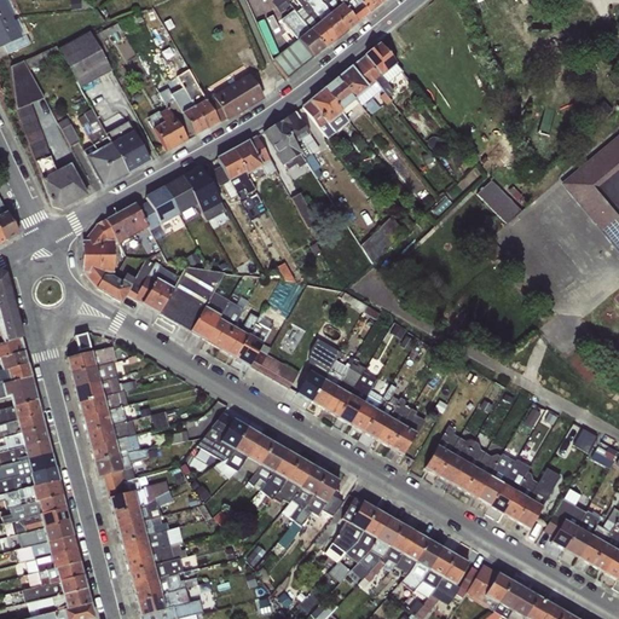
[(0,0),(0,47),(5,45),(9,52),(28,44),(6,0),(0,0)]
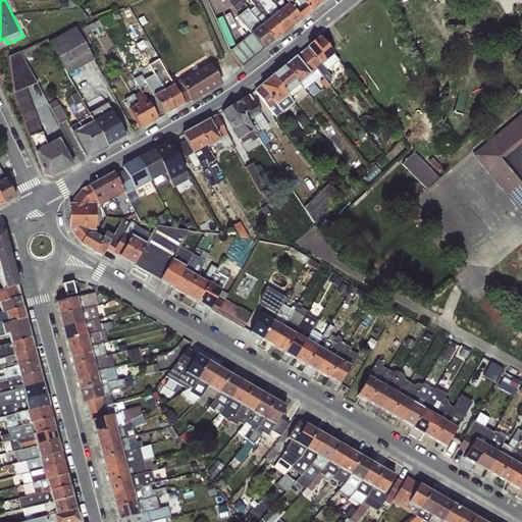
[(250,34),(264,50),(274,41),(249,10),(241,0),(230,0),(228,2),(239,15),(237,17),(250,34)]
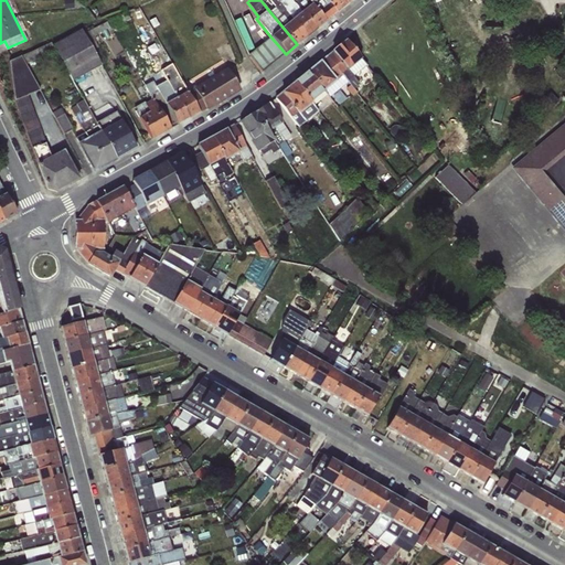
[(269,11),(297,44),(307,36),(278,0),(277,0),(268,0),(275,7),(269,11)]
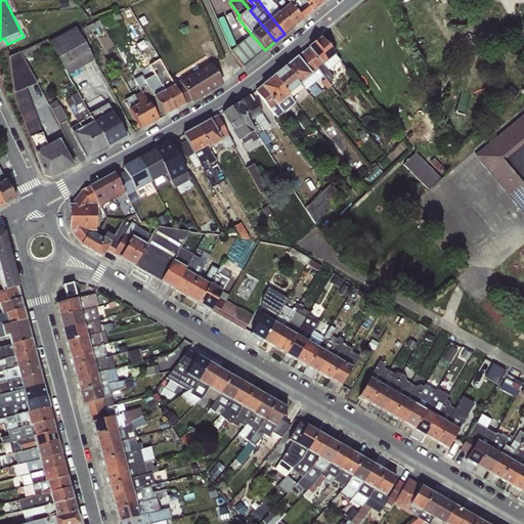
[(258,0),(285,34),(292,28),(270,0),(258,0)]
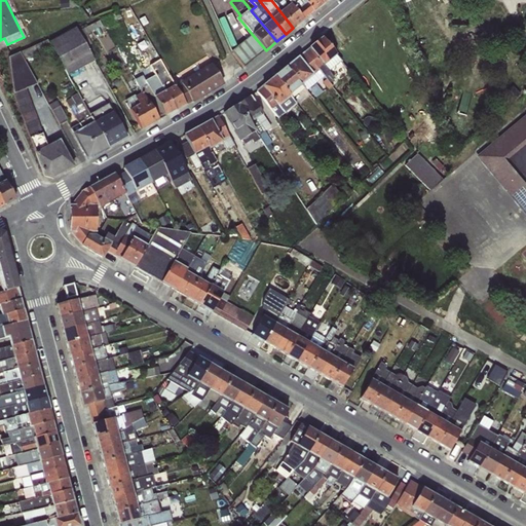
[(271,0),(293,28),(303,21),(287,0),(271,0)]
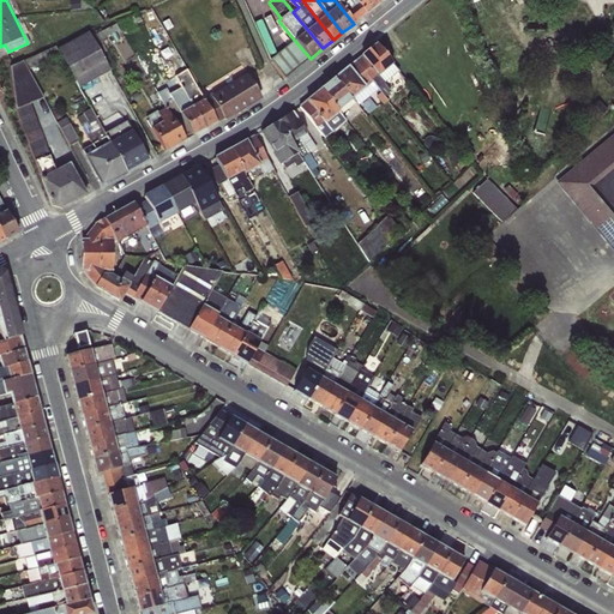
[(335,0),(354,24),(365,14),(353,0),(335,0)]
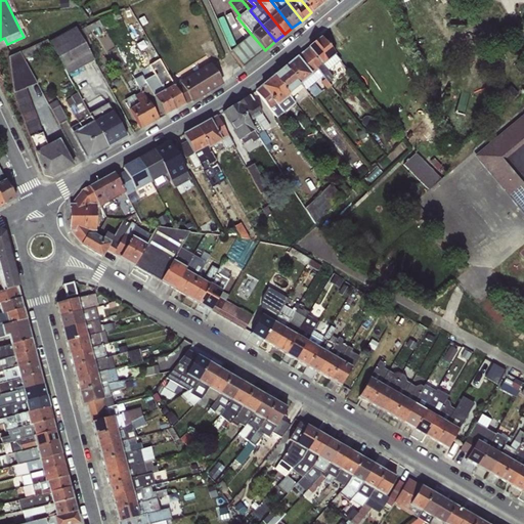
[(301,0),(311,12),(322,3),(319,0),(301,0)]
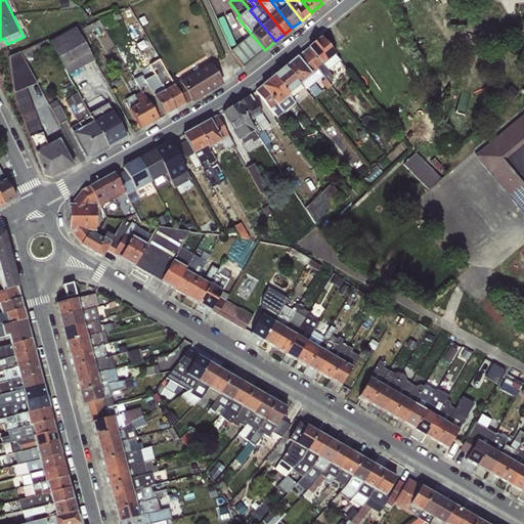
[(78,26),(49,40),(67,74),(95,59),(78,26)]
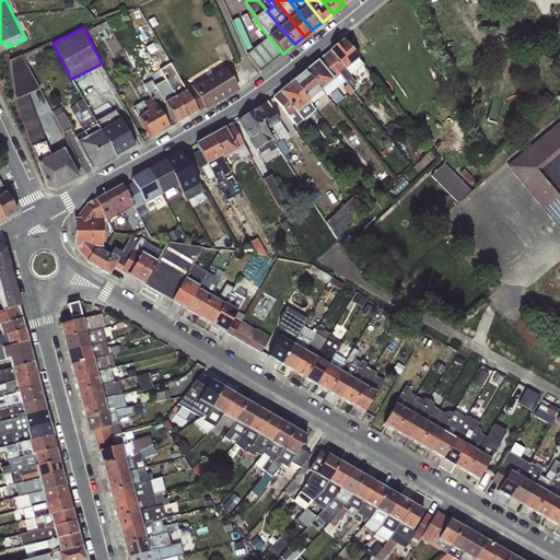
[(283,54),(268,36),(246,55),(259,72),(283,54)]
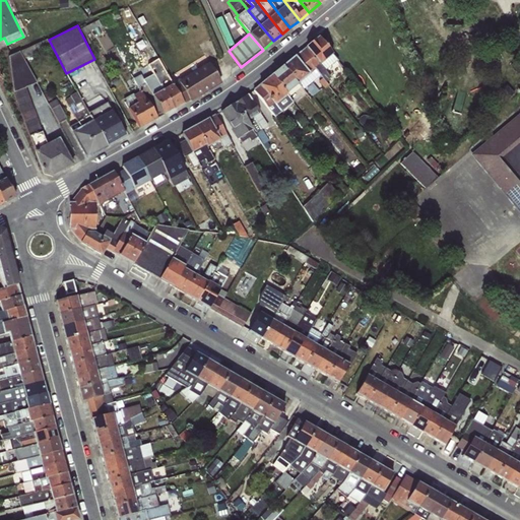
[(305,48),(325,70),(337,60),(318,38),(305,48)]
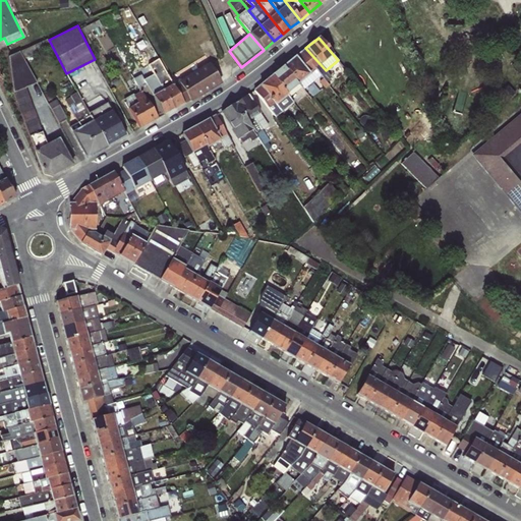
[(326,70),(305,48),(283,67),(298,85),(300,84),(303,89),(316,78),(320,81),(323,79),(325,82),(331,77),(326,70)]
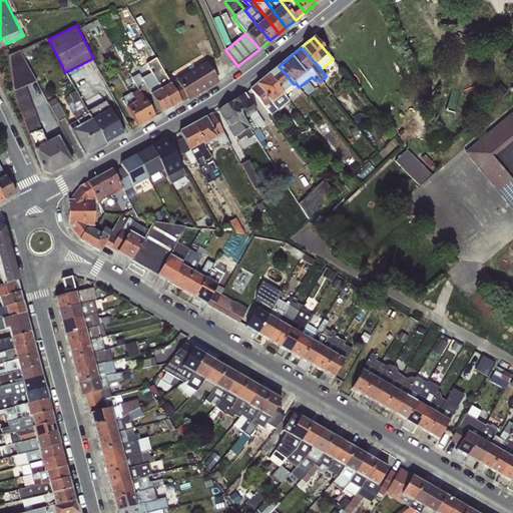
[(170,83),(180,102),(217,81),(206,63),(170,83)]
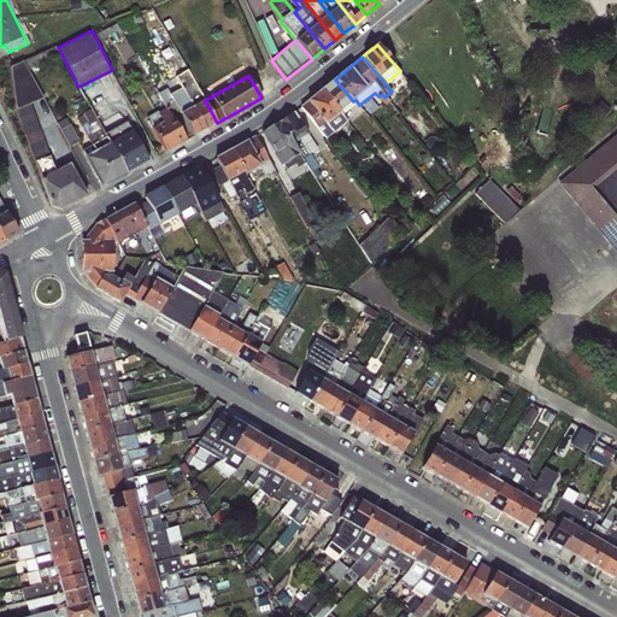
[(217,123),(205,100),(193,77),(191,77),(184,81),(191,93),(187,95),(205,130),(217,123)]
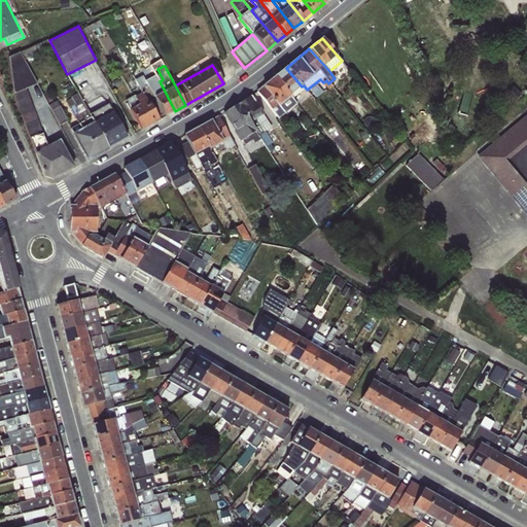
[(274,77),(290,96),(302,86),(286,68),(274,77)]
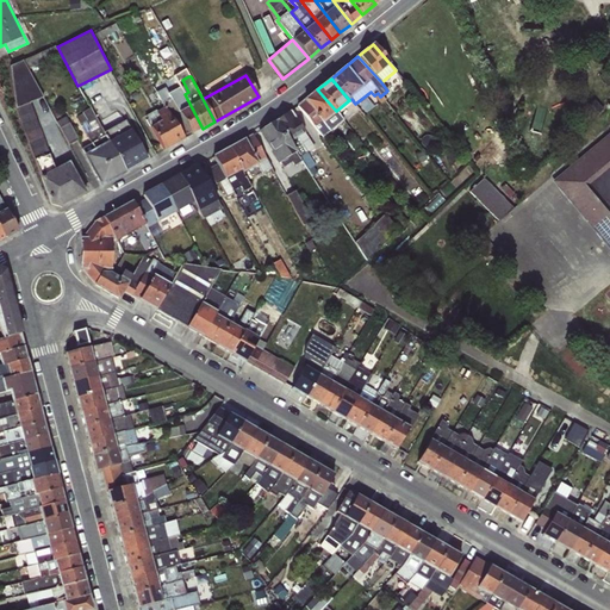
[(203,129),(185,94),(180,88),(169,94),(163,87),(156,92),(165,107),(184,138),(203,129)]
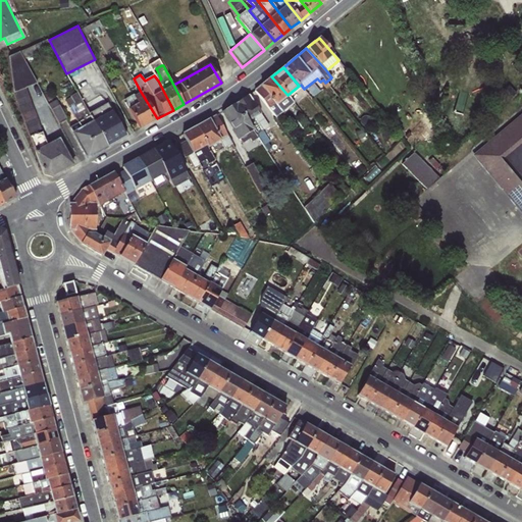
[(288,95),(271,76),(254,91),(264,103),(269,99),(273,104),(267,108),(275,118),(294,102),(288,95)]
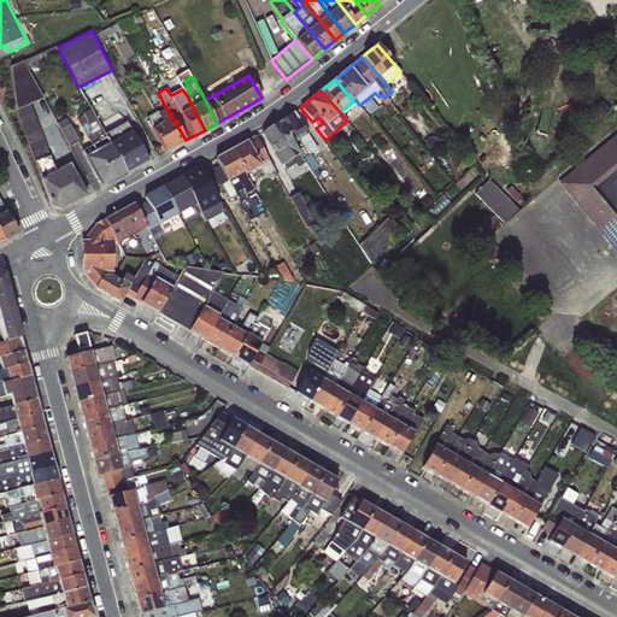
[(186,140),(166,109),(146,118),(165,153),(186,140)]
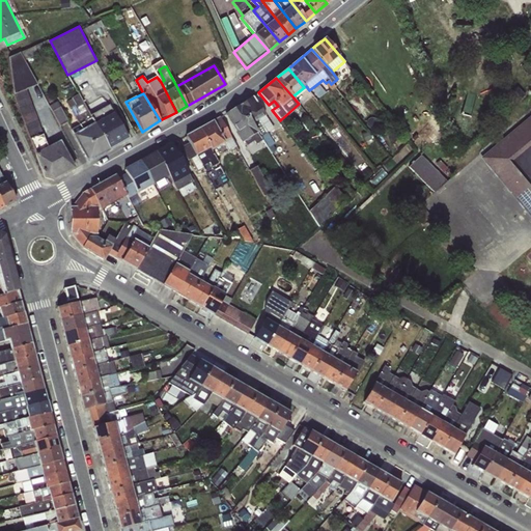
[(109,150),(90,115),(78,94),(65,102),(78,124),(71,129),(74,140),(86,163),(109,150)]
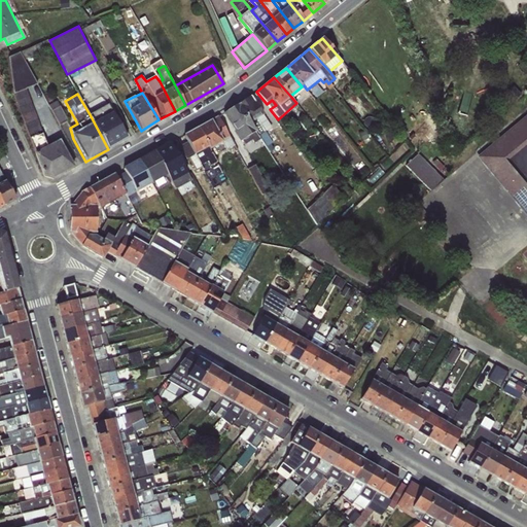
[(240,103),(260,139),(270,152),(274,150),(270,145),(273,143),(265,132),(272,127),(250,96),(240,103)]
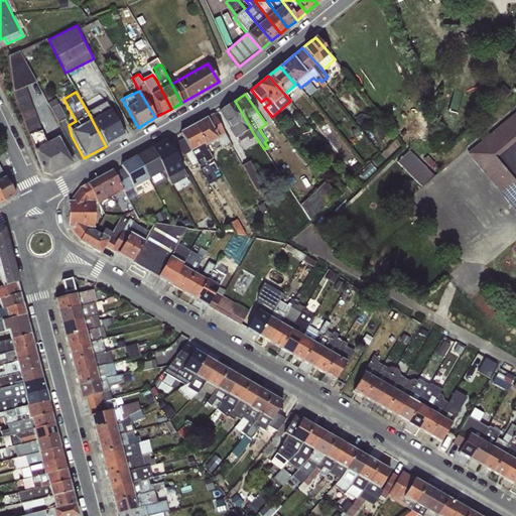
[(515,98),(411,197),(462,263),(493,267),(515,247),(515,98)]
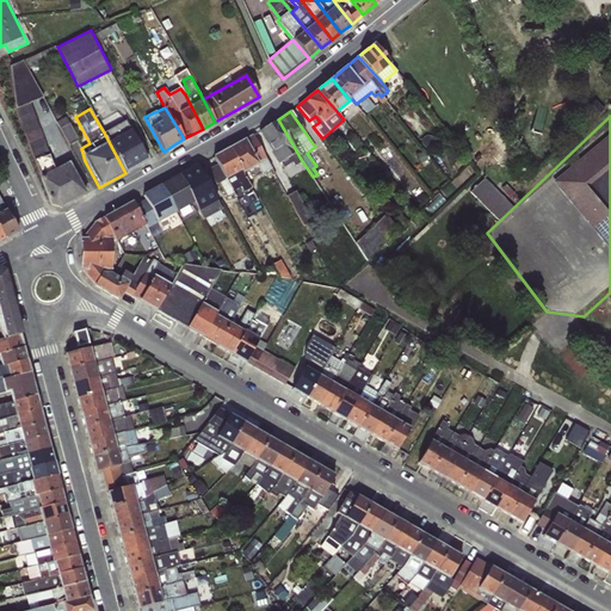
[(62,121),(69,143),(78,140),(69,117),(62,121)]
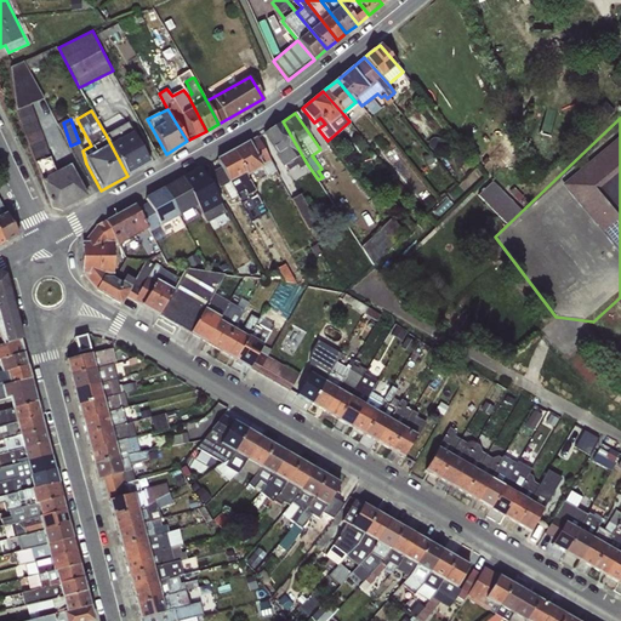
[(307,164),(283,121),(262,135),(283,167),(284,166),(288,172),(296,165),(298,169),(307,164)]
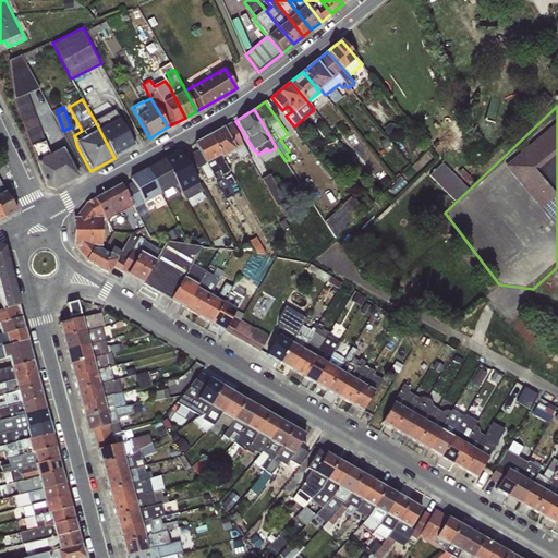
[(95,121),(114,158),(135,146),(116,110),(95,121)]
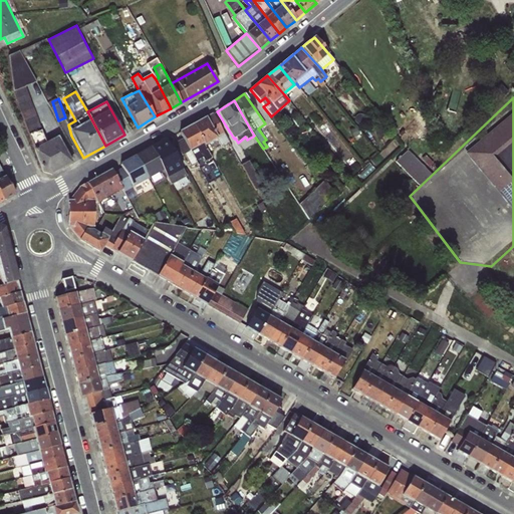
[(193,124),(205,146),(216,140),(220,147),(228,142),(213,113),(193,124)]
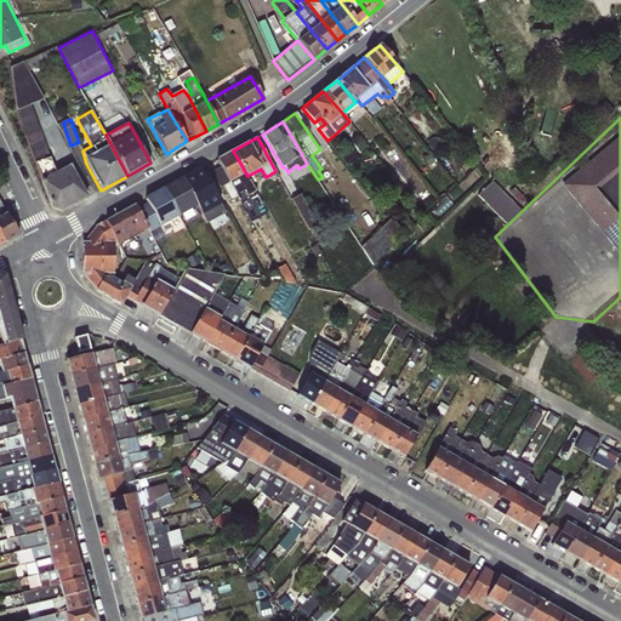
[(248,176),(233,151),(216,159),(221,169),(212,174),(220,188),(237,178),(246,197),(256,192),(248,176)]
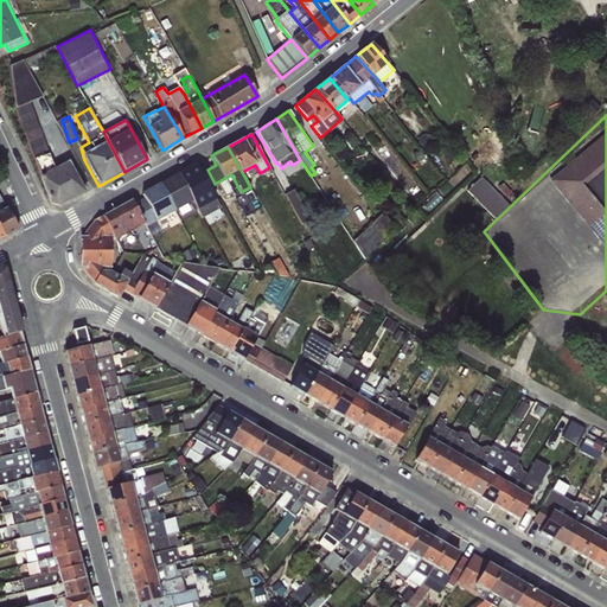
[(61,206),(85,192),(69,161),(40,177),(50,204),(61,206)]
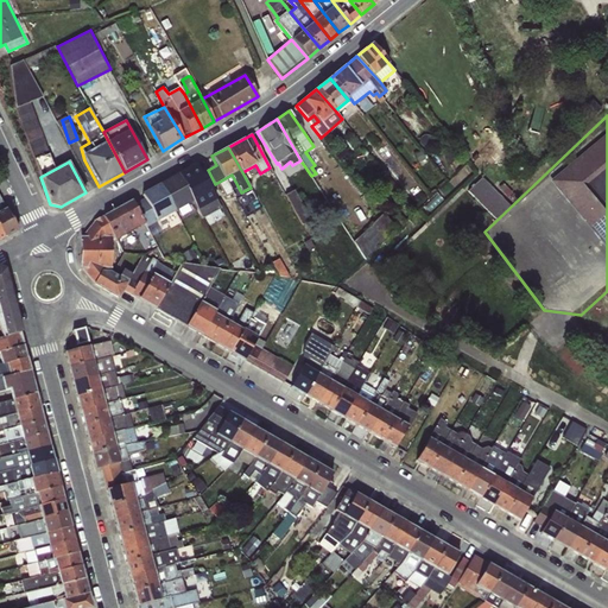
[(178,172),(160,183),(175,210),(192,201),(178,172)]
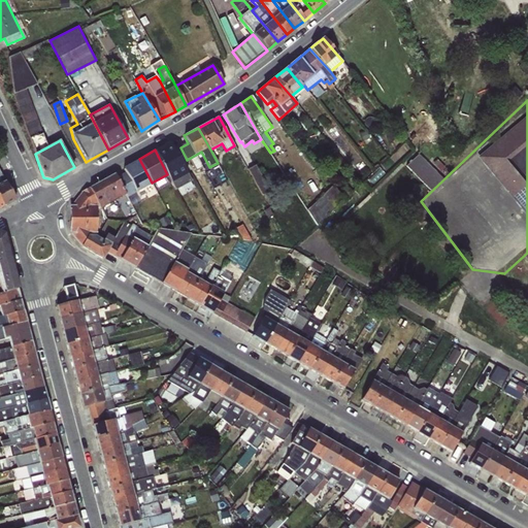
[(152,183),(139,159),(114,174),(125,193),(134,188),(136,191),(152,183)]
